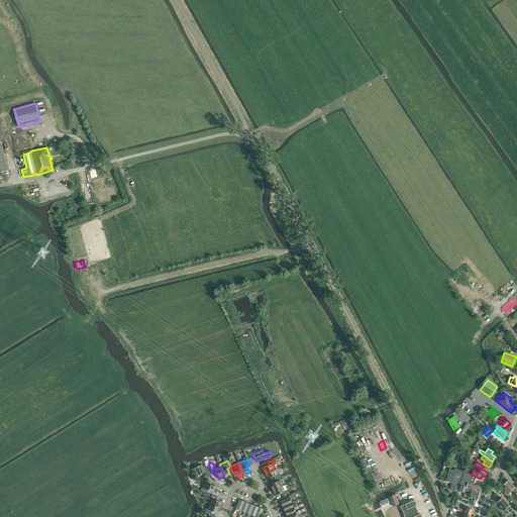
[(192,470),(194,475),(196,474),(197,476),(205,472),(207,477),(210,476),(206,464),(203,467),(202,464),(192,470)]
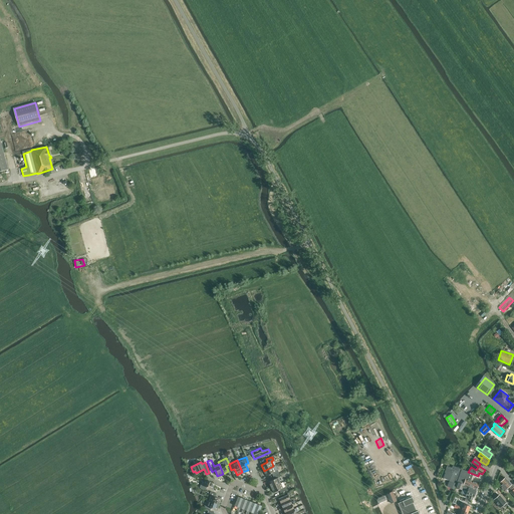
[(272,473),(273,476),(279,474),(278,471),(276,472),(273,466),(264,471),(266,476),(272,473)]
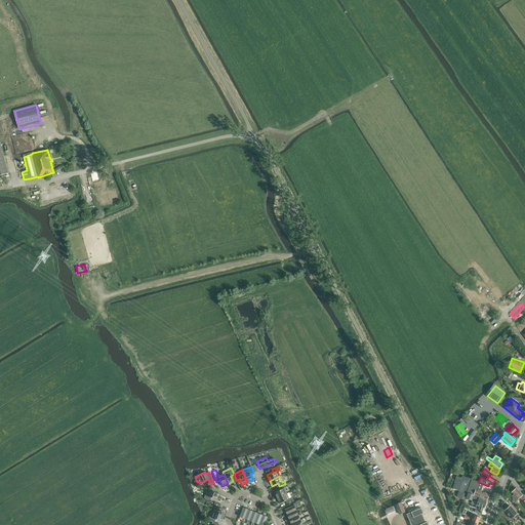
[(465,498),(467,491),(472,479),(462,476),(460,480),(456,478),(454,483),(455,483),(453,488),(459,490),(457,495),(465,498)]
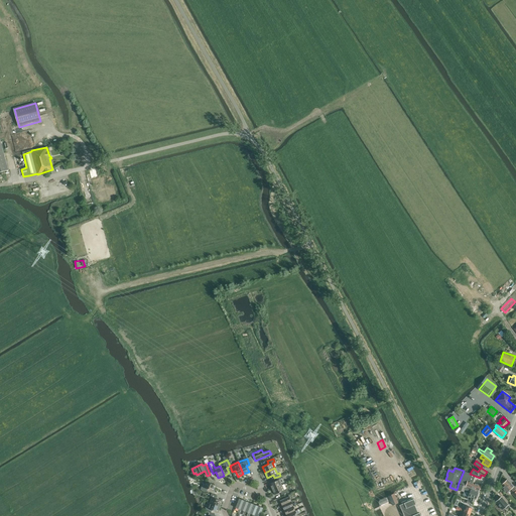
[(459,483),(460,484),(479,491),(481,486),(468,481),(470,474),(464,471),(459,483)]
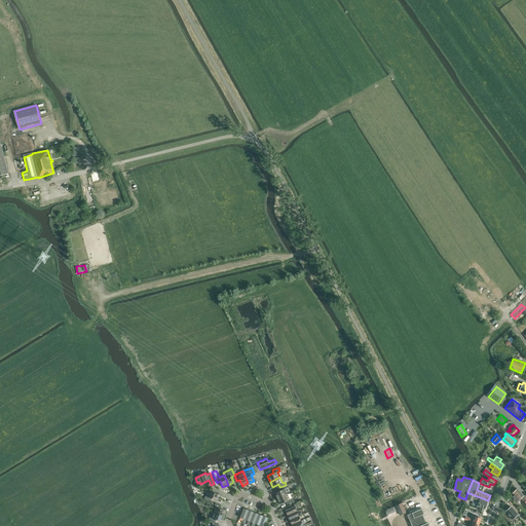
[(275,493),(277,498),(288,494),(285,489),(287,488),(286,485),(279,487),(280,490),(275,493)]
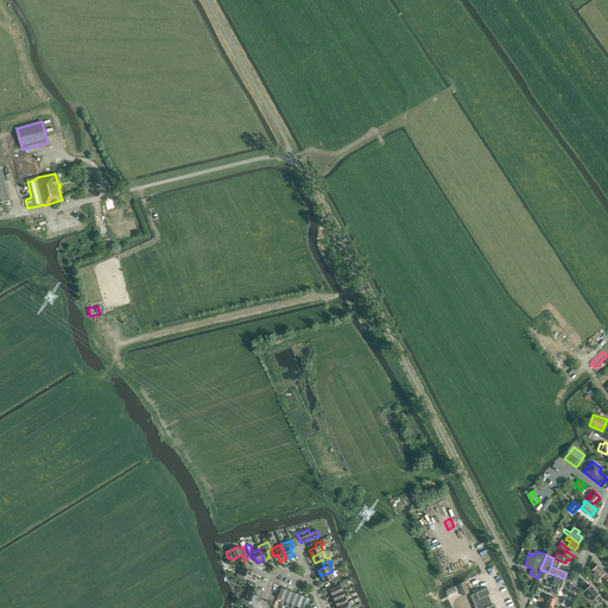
[(607,576),(606,574),(597,565),(591,570),(594,572),(593,575),(593,576),(595,580),(597,580),(599,578),(600,578),(602,576),(606,578),(607,576)]
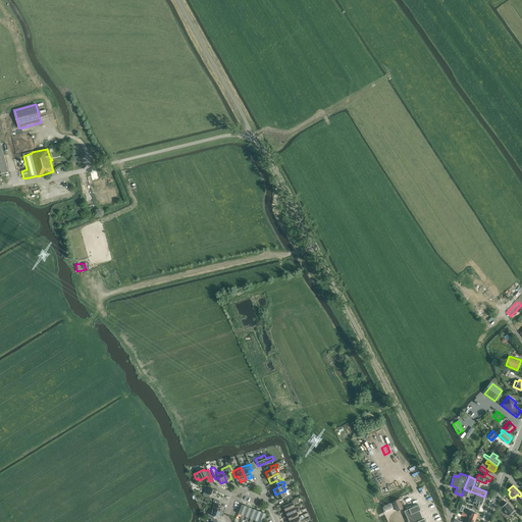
[(210,494),(213,496),(216,497),(217,493),(216,490),(208,487),(206,493),(204,492),(203,496),(209,498),(210,494)]
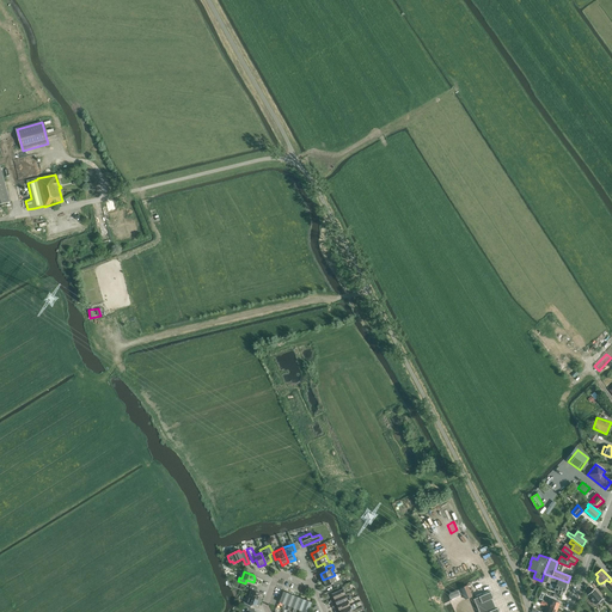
[(568,582),(545,574),(543,580),(551,583),(551,582),(557,585),(555,589),(558,589),(557,591),(558,591),(557,593),(563,595),(567,585),(568,582)]
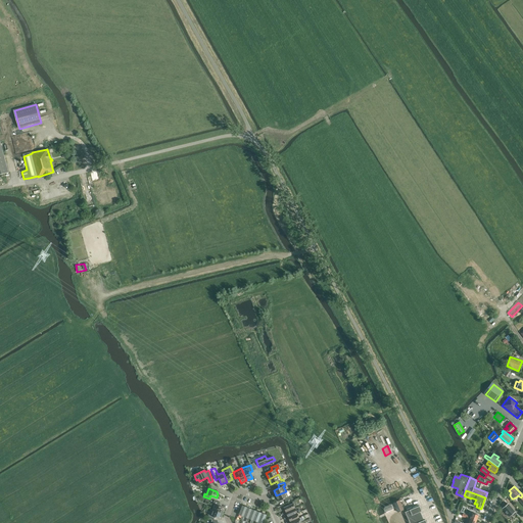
[(286,491),(276,495),(278,502),(284,498),(286,502),(291,500),(290,495),(288,496),(286,491)]
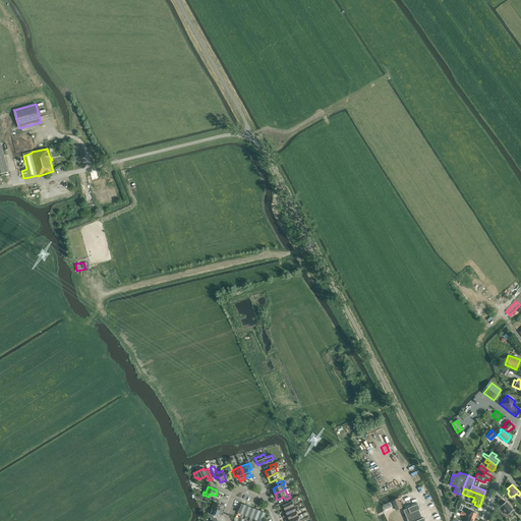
[(224,506),(218,504),(219,501),(213,499),(210,507),(222,512),(224,506)]
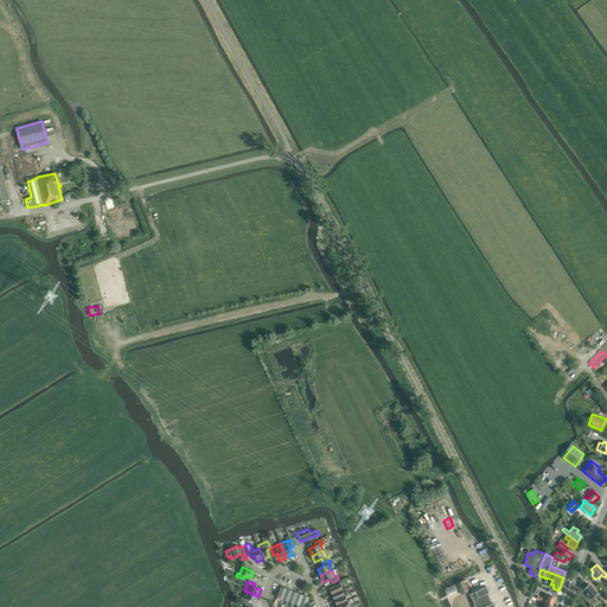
[(457,583),(461,594),(468,592),(464,581),(457,583)]
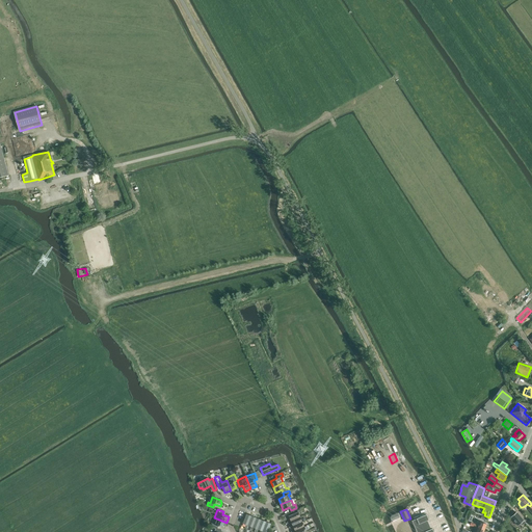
[(289,517),(290,521),(291,521),(300,516),(298,511),(289,515),(285,517),(285,519),(289,517)]
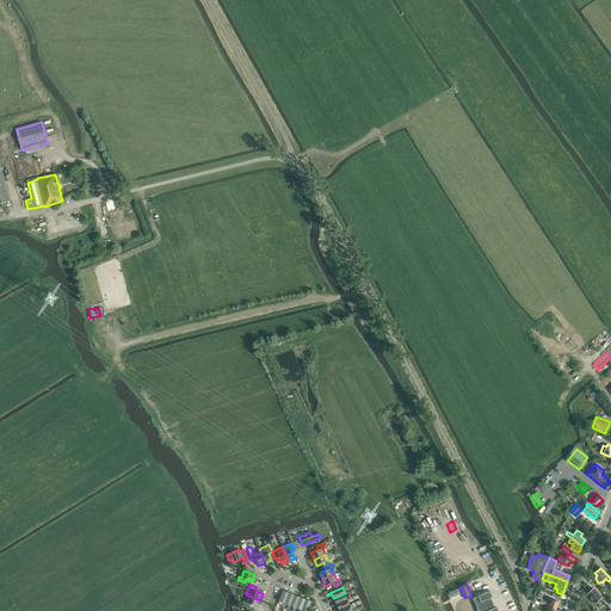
[(587,594),(594,604),(598,600),(600,603),(604,600),(602,598),(593,588),(587,594)]
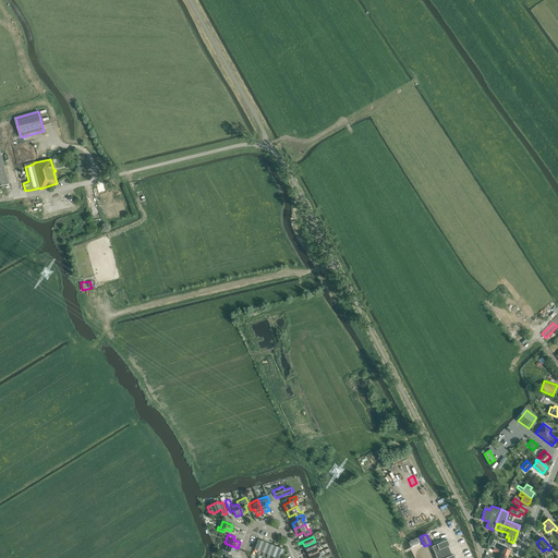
[(258,555),(261,552),(264,542),(258,540),(255,549),(258,550),(256,555),(258,555)]
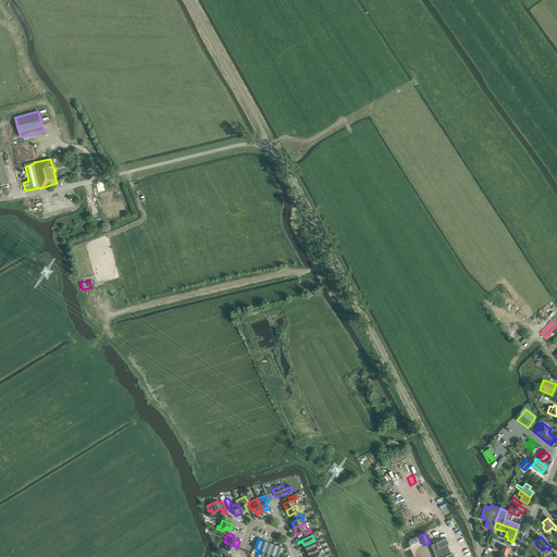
[(431,545),(435,556),(454,556),(455,555),(454,555),(453,554),(452,554),(447,545),(448,544),(448,543),(449,542),(447,540),(446,539),(431,545)]
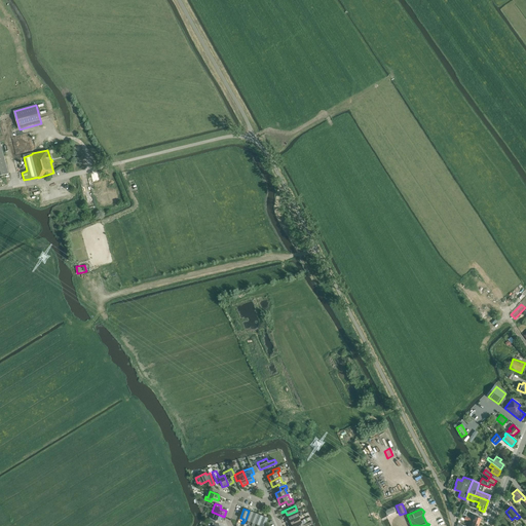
[(249,525),(250,521),(254,512),(249,511),(246,520),(248,521),(247,524),(249,525)]
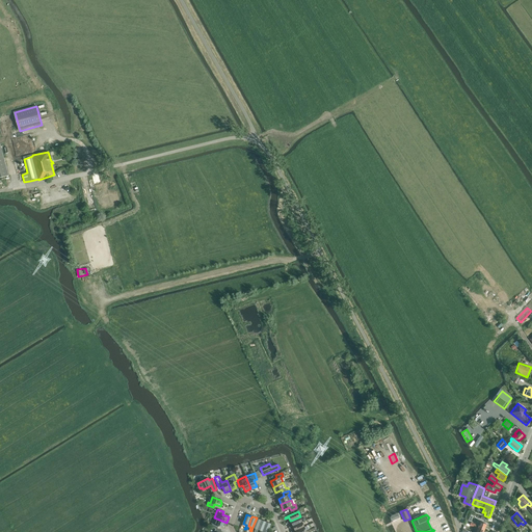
[(291,522),(292,525),(293,526),(302,522),(300,516),(291,521),(290,521),(287,522),(288,524),(291,522)]
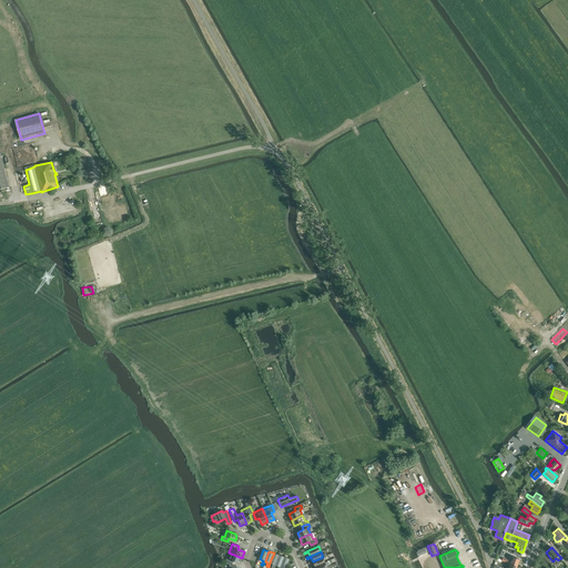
[(229,553),(225,563),(231,565),(232,565),(233,561),(240,565),(242,558),(229,553)]
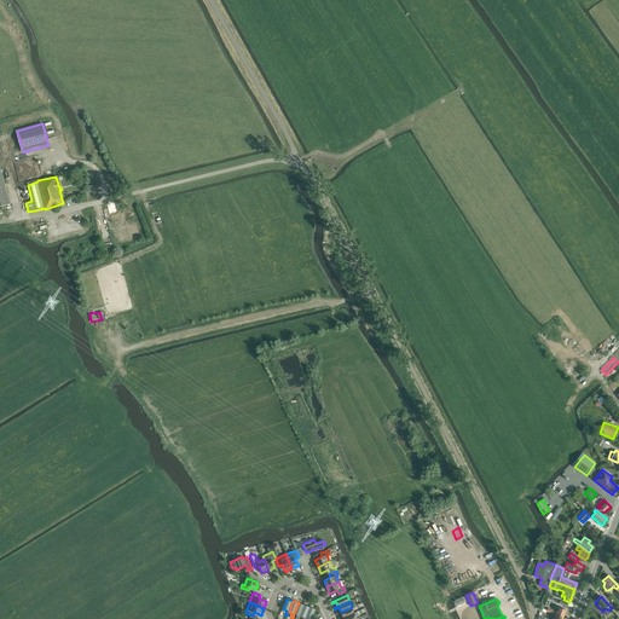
[(298,618),(300,615),(304,605),(299,602),(294,613),(298,615),(295,618),(298,618)]
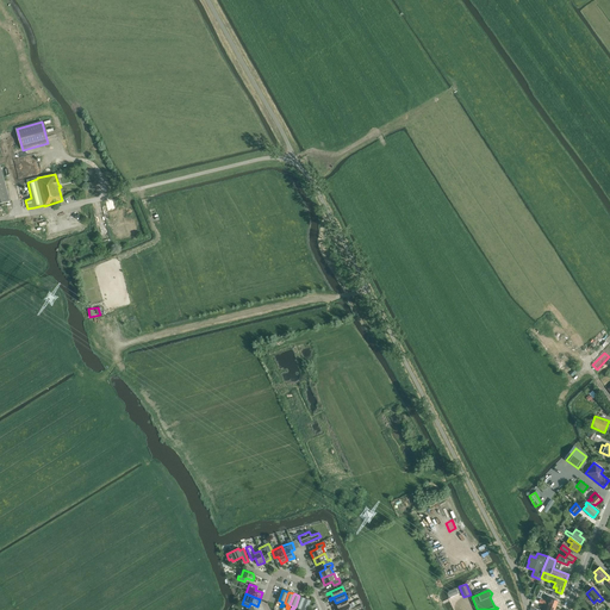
[(300,609),(302,609),(305,598),(299,596),(296,607),(299,608),(298,609),(300,609)]
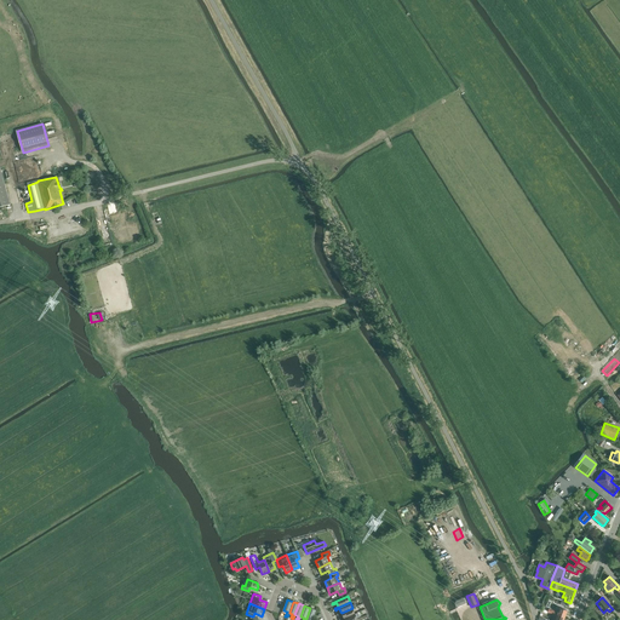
[(310,608),(306,619),(308,619),(311,619),(316,610),(310,608)]
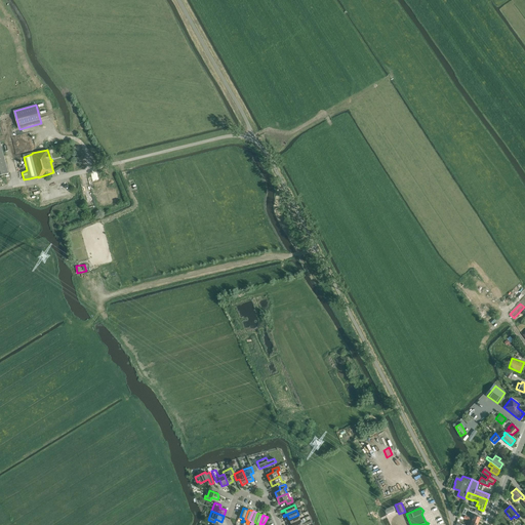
[(289,520),(290,523),(291,524),(300,519),(298,515),(289,519),(288,518),(285,520),(286,522),(289,520)]
